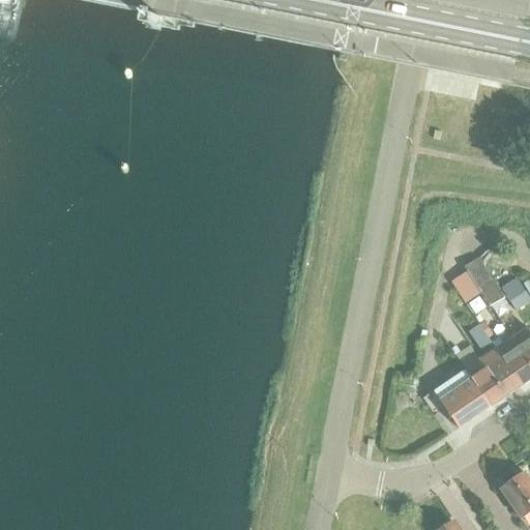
[(183,0),(141,0),(143,24),(178,31),(183,0)]
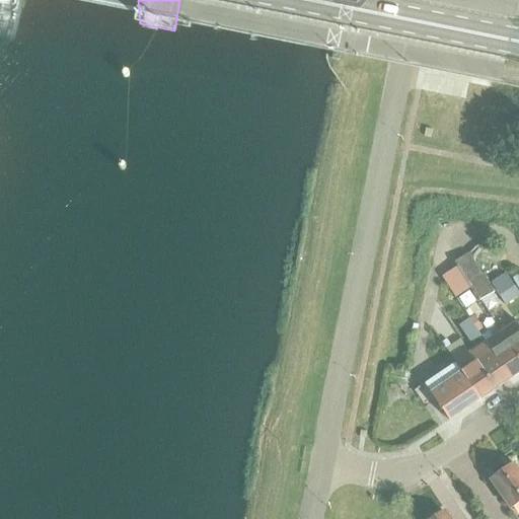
[(483,275),(469,253),(454,263),(457,268),(458,267),(480,301),(496,292),(498,296),(513,287),(500,265),(483,275)]
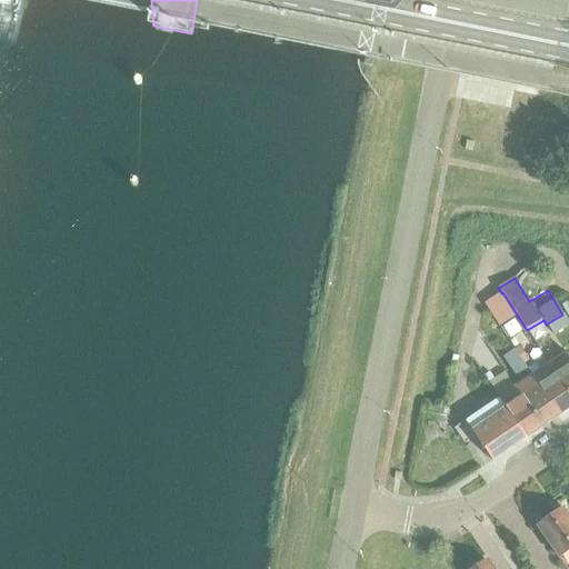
[(526,330),(527,330),(502,292),(501,293),(485,303),(499,327),(517,316),(526,330)]
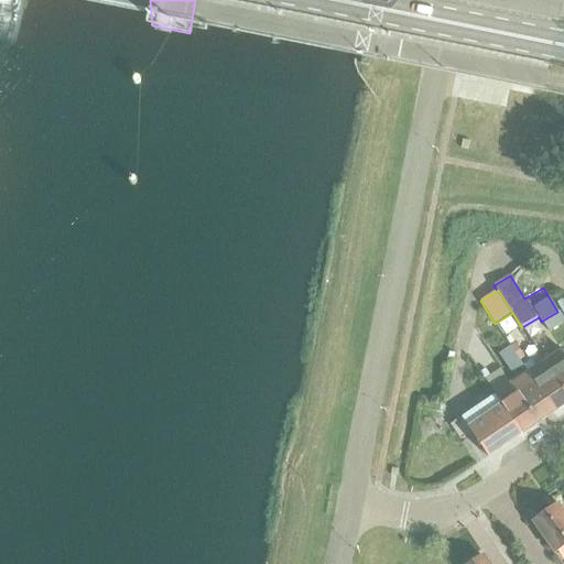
[(499,355),(511,373),(522,366),(510,348),(499,355)]
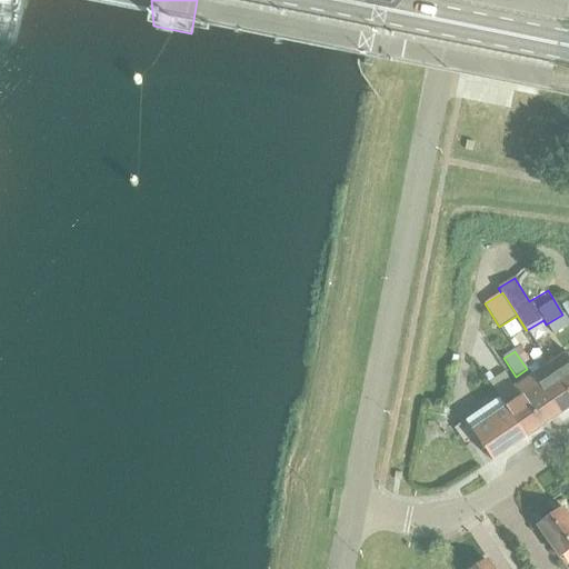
[(568,356),(567,353),(550,365),(568,392),(568,356)]
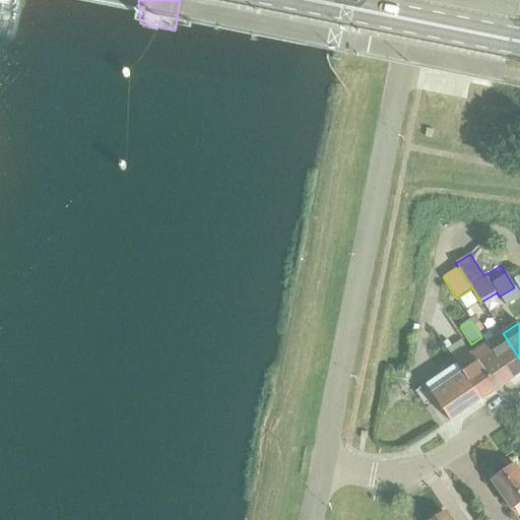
[(519,359),(503,333),(488,343),(511,379),(519,373),(519,359)]
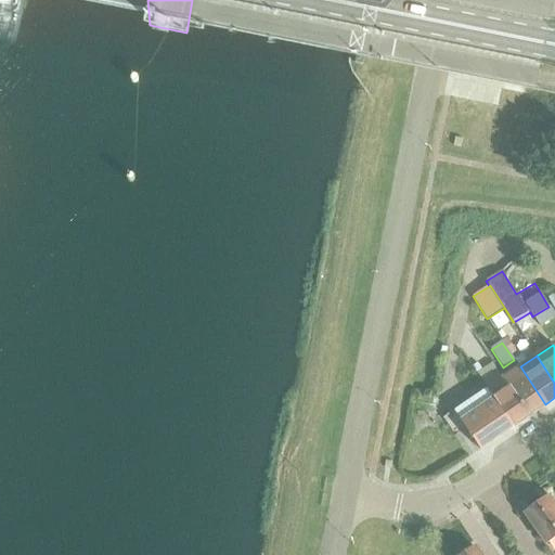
[(520,366),(504,377),(530,415),(545,404),(520,366)]
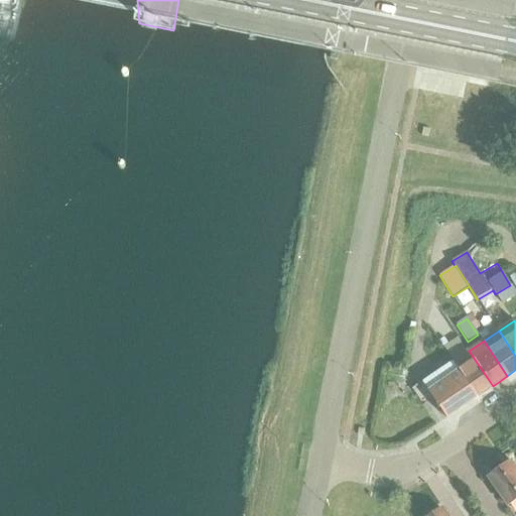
[(469,351),(454,361),(477,397),(493,386),(469,351)]
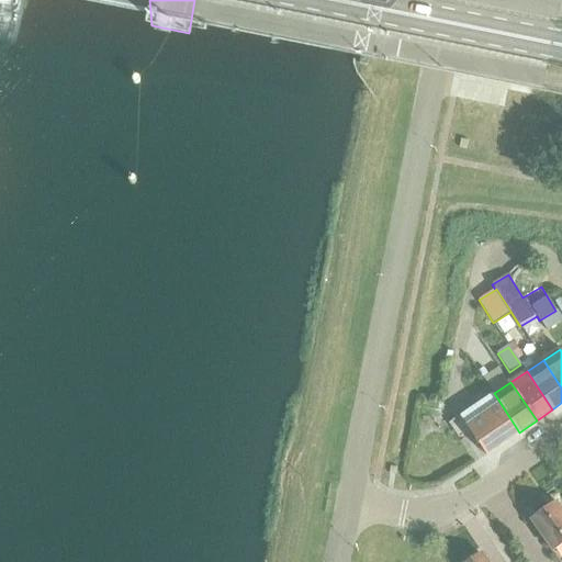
[(494,393),(478,404),(504,442),(519,433),(494,393)]
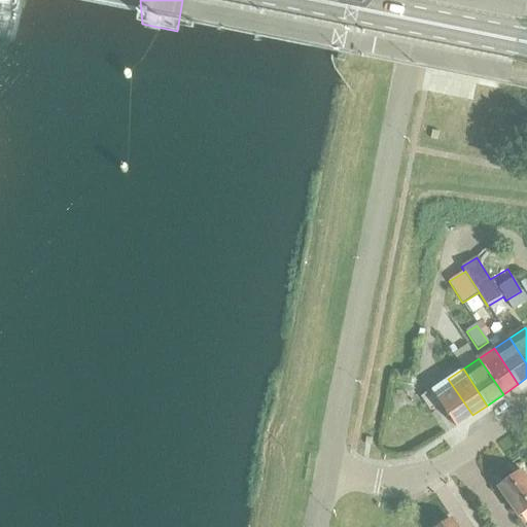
[(472,415),(448,379),(432,389),(457,425),(472,415)]
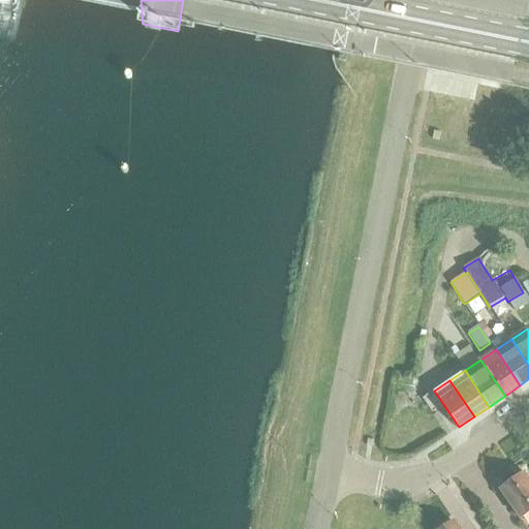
[(528,512),(528,479),(524,473),(500,490),(520,519),(528,512)]
